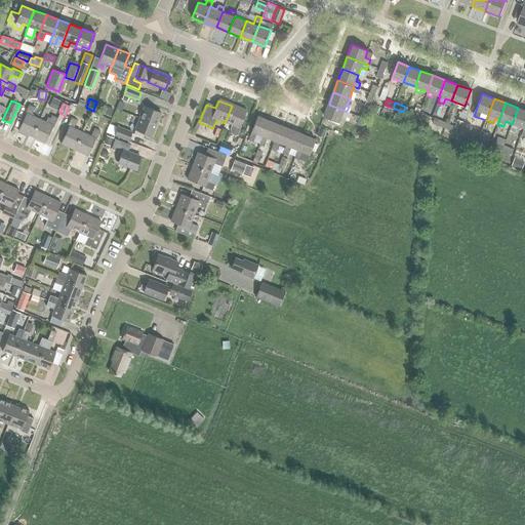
[(17,130),(31,137),(39,120),(30,116),(34,108),(29,105),(24,115),(25,115),(17,130)]
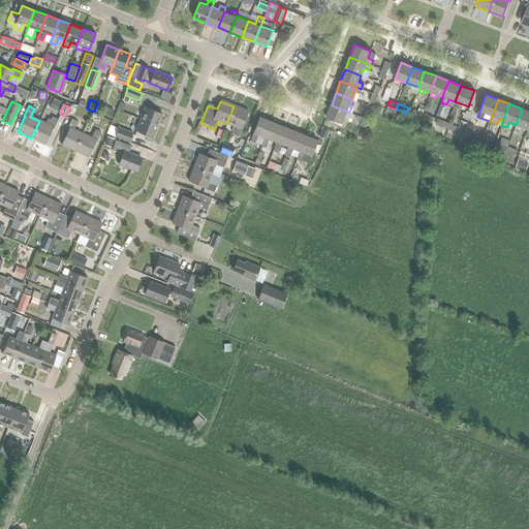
[(342,124),(347,112),(332,105),(327,118),(342,124)]
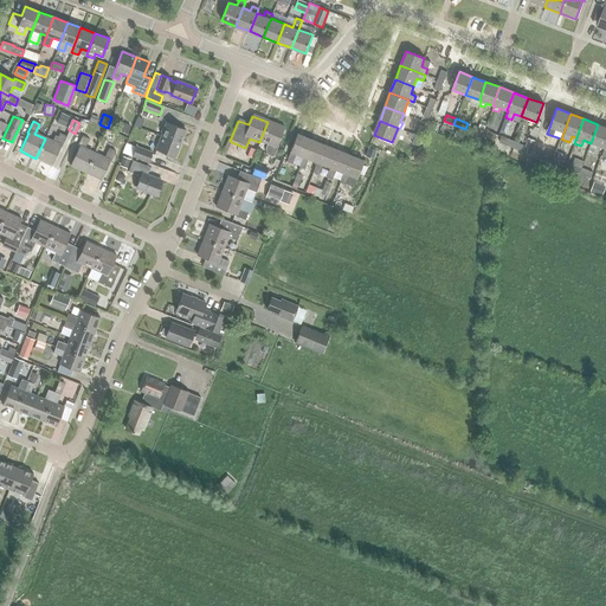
[(166,122),(161,136),(180,143),(186,130),(166,122)]
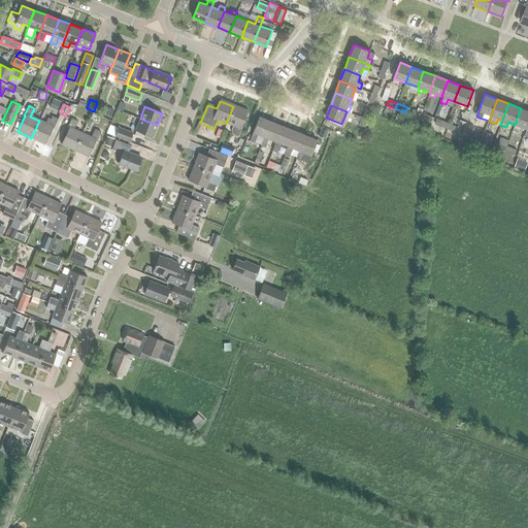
[(237,138),(241,128),(240,128),(246,111),(233,106),(226,124),(235,128),(232,136),(237,138)]
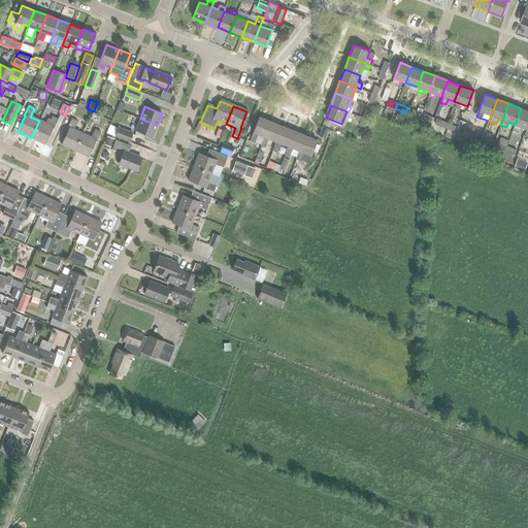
[(102,114),(110,118),(113,110),(105,107),(102,114)]
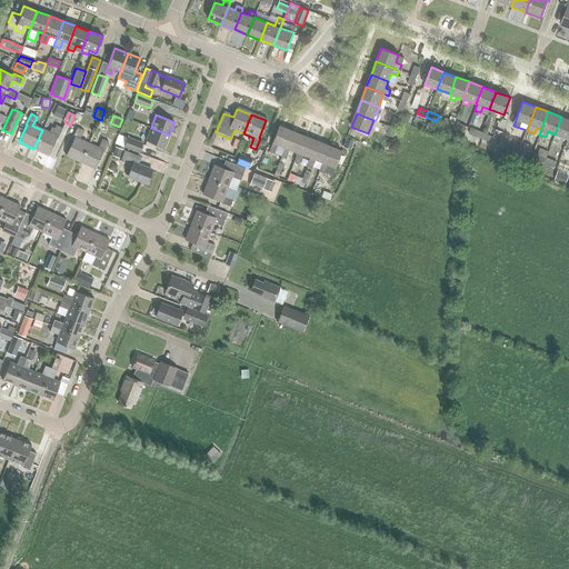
[(555,135),(552,141),(559,143),(561,137),(567,139),(568,132),(568,119),(561,117),(555,135)]
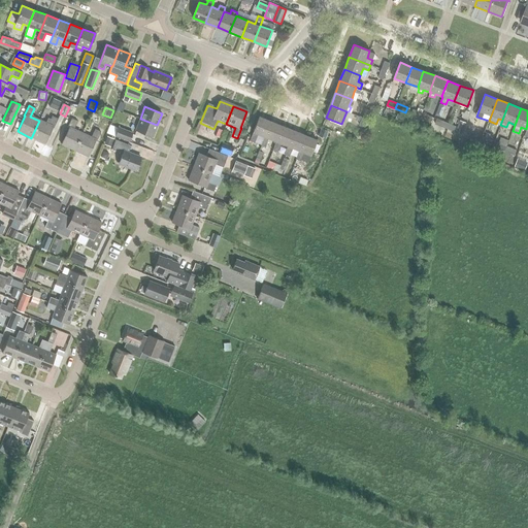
[(410,114),(420,119),(421,113),(413,109),(410,114)]
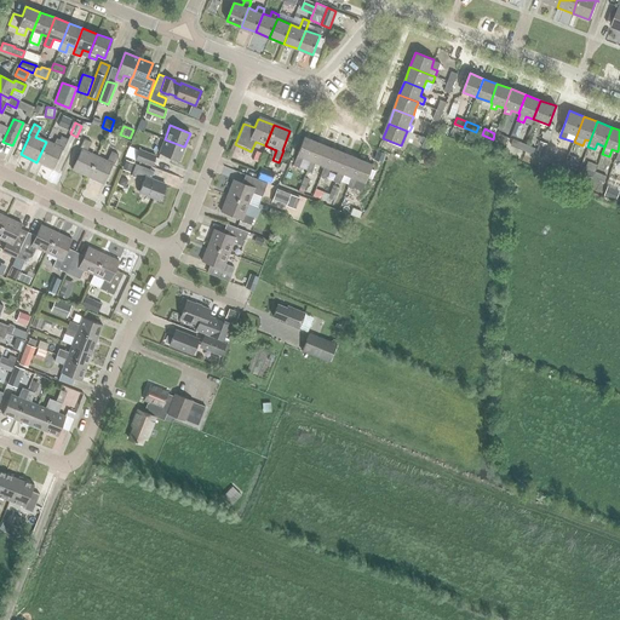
[(506,137),(494,133),(493,139),(504,143),(506,137)]
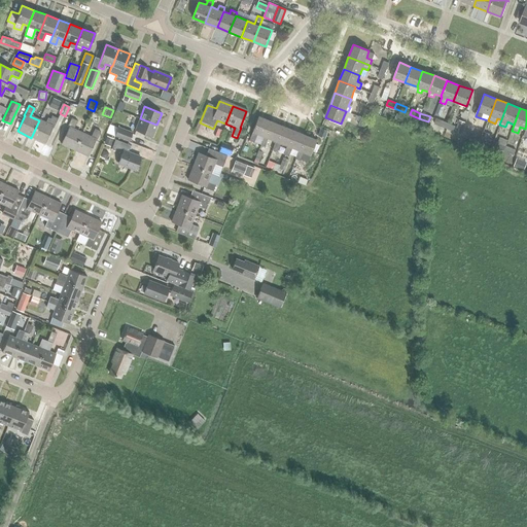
[(53,129),(57,119),(51,116),(47,125),(39,120),(31,138),(43,143),(51,128),(53,129)]
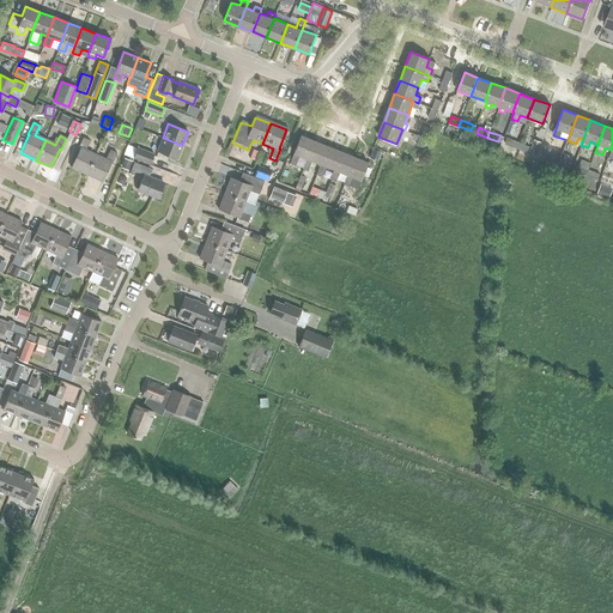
[(299,157),(307,159),(314,143),(299,137),(293,155),(295,156),(290,165),(296,168),(299,157)]
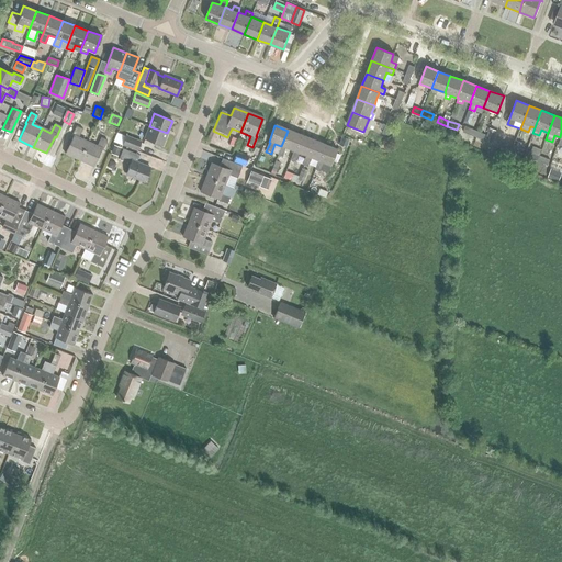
[(65,154),(79,160),(88,143),(78,138),(81,130),(76,126),(71,136),(72,137),(65,154)]
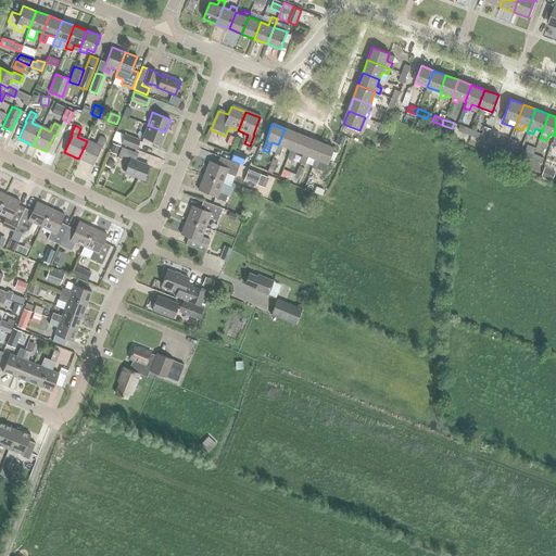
[(148,125),(143,137),(161,143),(165,131),(148,125)]
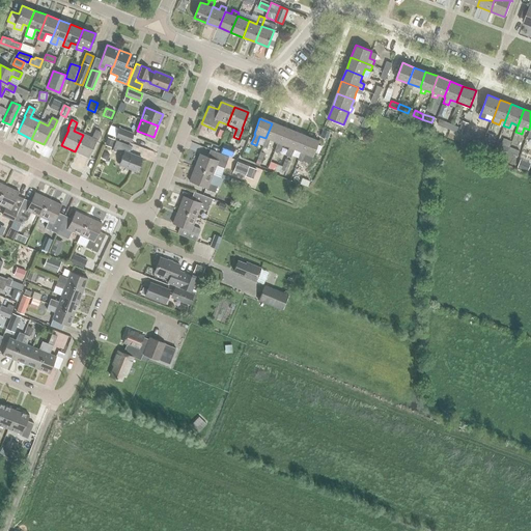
[(438,124),(447,129),(448,123),(440,120),(438,124)]
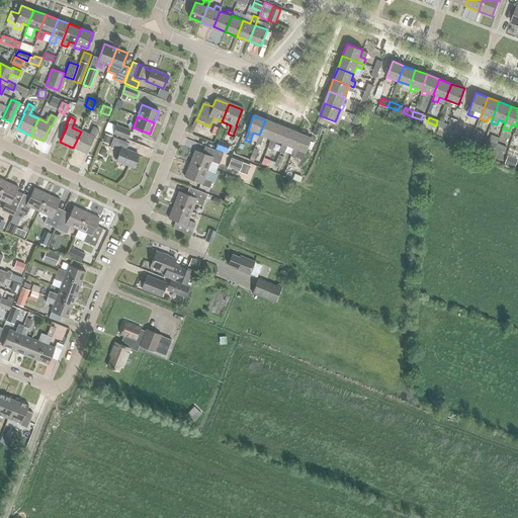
[(457,120),(451,117),(446,130),(452,132),(457,120)]
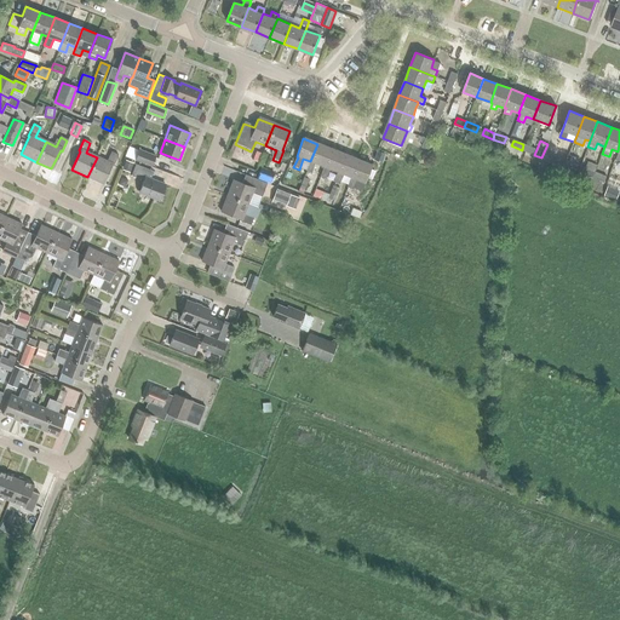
[(310,161),(306,171),(313,173),(316,164),(323,166),(331,149),(317,144),(310,161)]
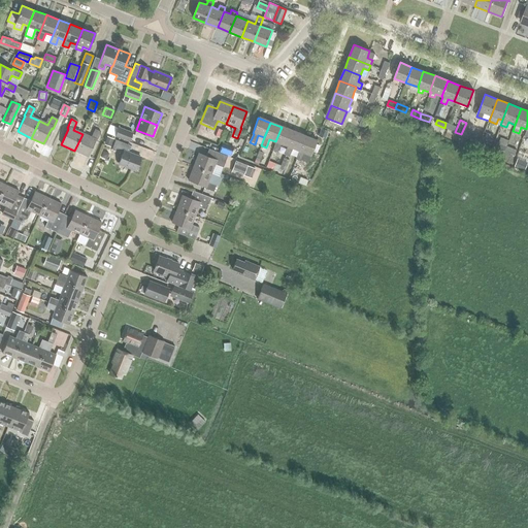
[(446,123),(444,128),(453,131),(455,126),(446,123)]
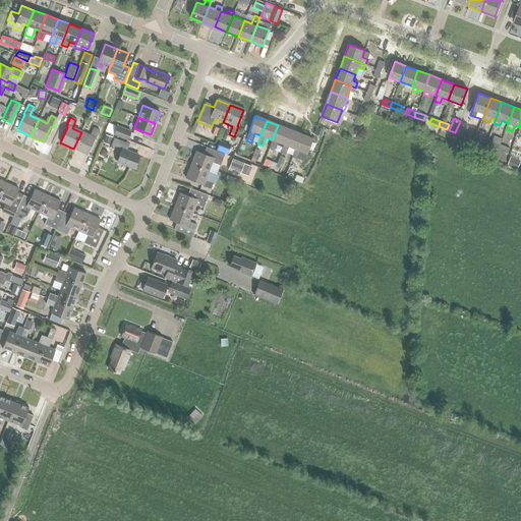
[(116,126),(108,123),(105,131),(112,134),(116,126)]
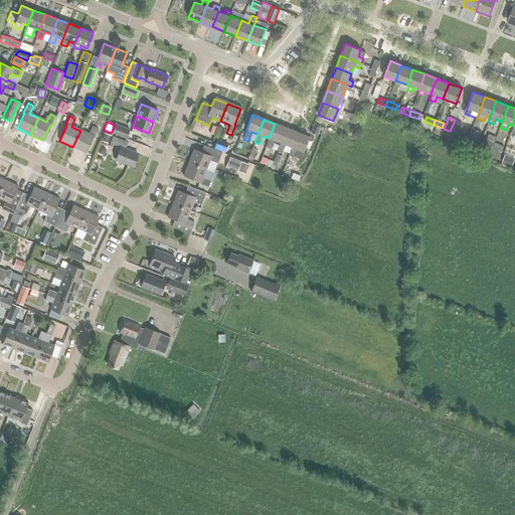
[(113,133),(126,138),(129,129),(116,124),(113,133)]
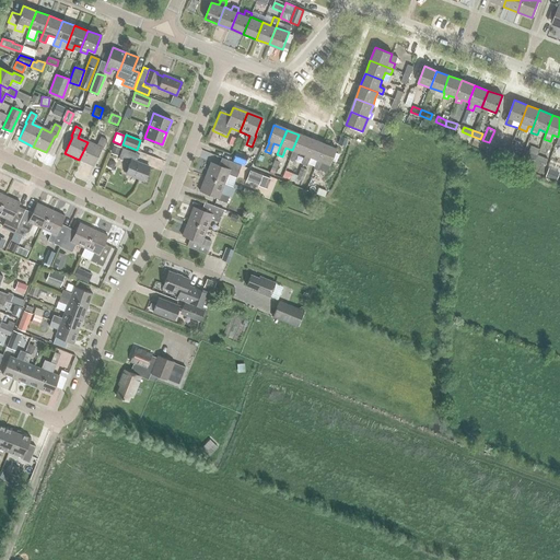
[(311,139),(299,135),(292,150),(289,160),(290,160),(290,161),(294,162),(298,152),(305,155),(311,139)]
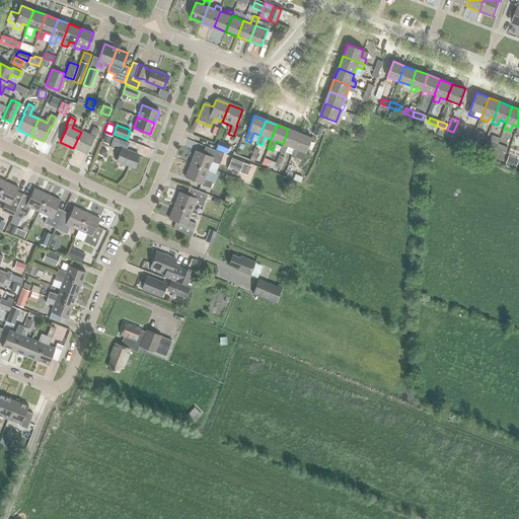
[(85,154),(92,139),(94,139),(98,130),(92,127),(88,136),(81,132),(73,148),(85,154)]
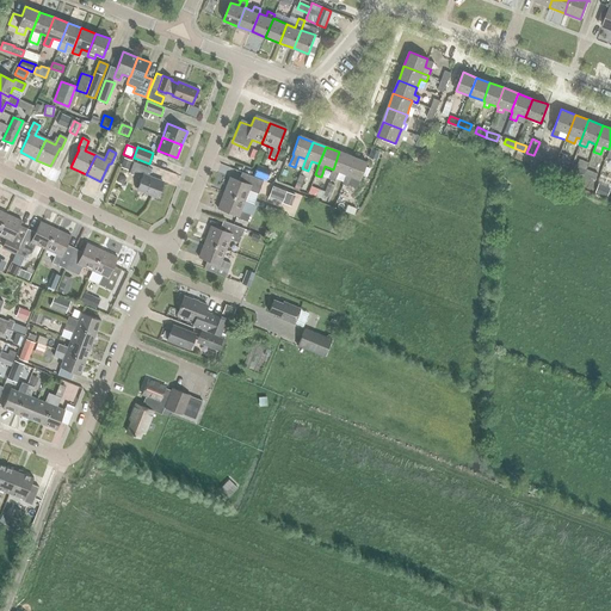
[(560,150),(557,158),(559,159),(566,161),(568,154),(560,150)]
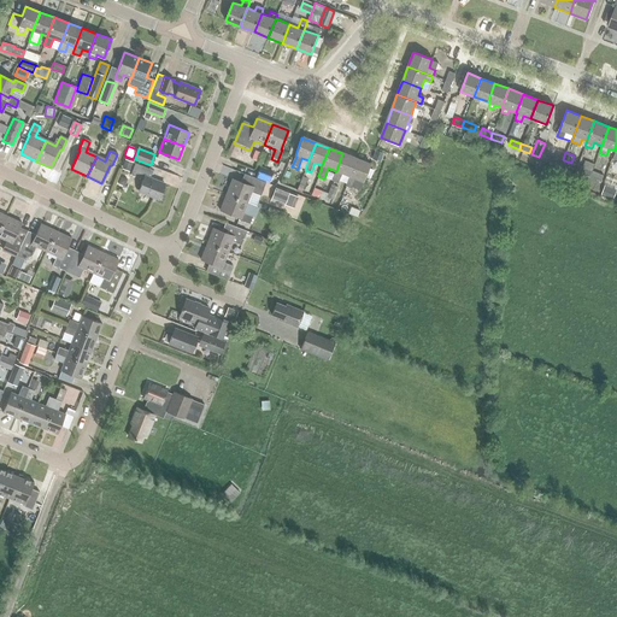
[(342,153),(336,171),(331,182),(338,184),(341,174),(350,177),(356,159),(342,153)]
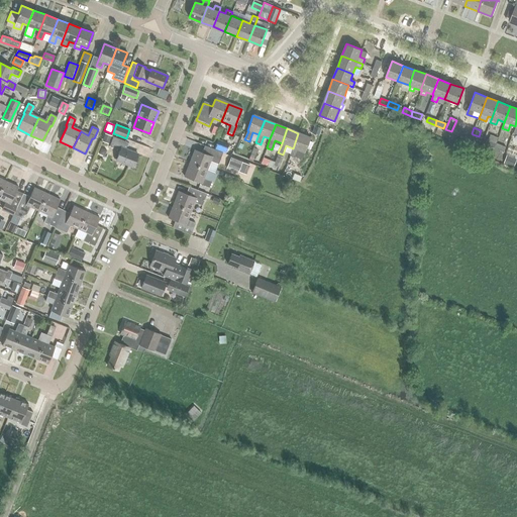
[(463,131),(461,135),(471,139),(473,134),(472,133),(463,131)]
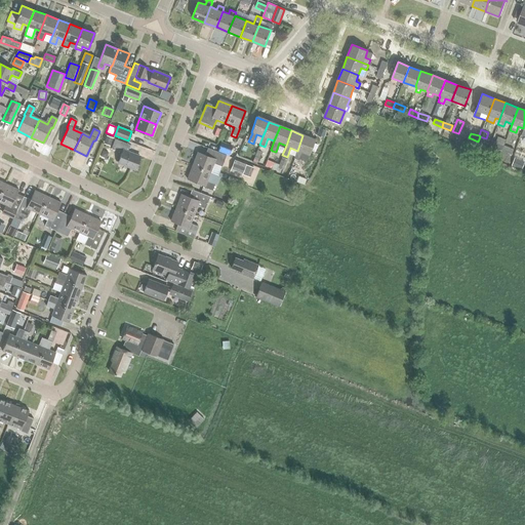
[(297,151),(294,159),(298,161),(303,152),(309,155),(315,139),(303,135),(297,151)]
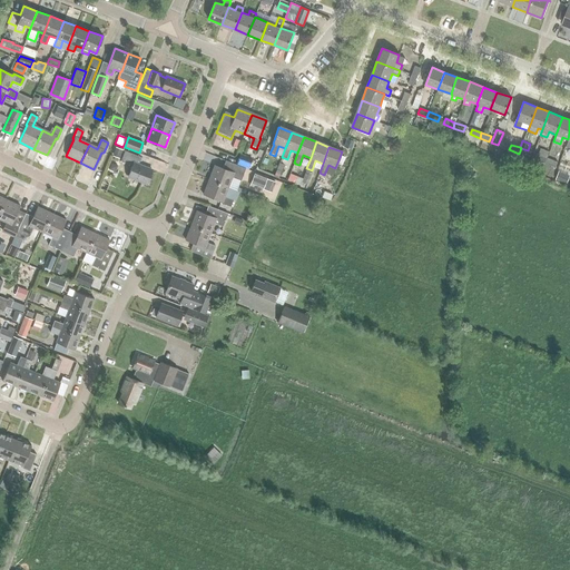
[(115,148),(111,157),(119,159),(121,151),(115,148)]
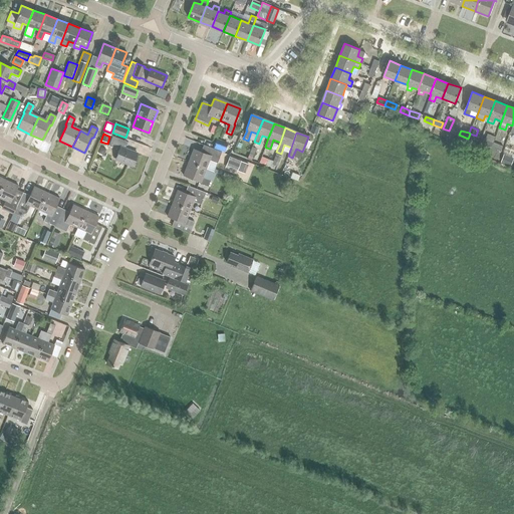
[(470,134),(468,139),(477,142),(478,137),(476,136),(470,134)]
